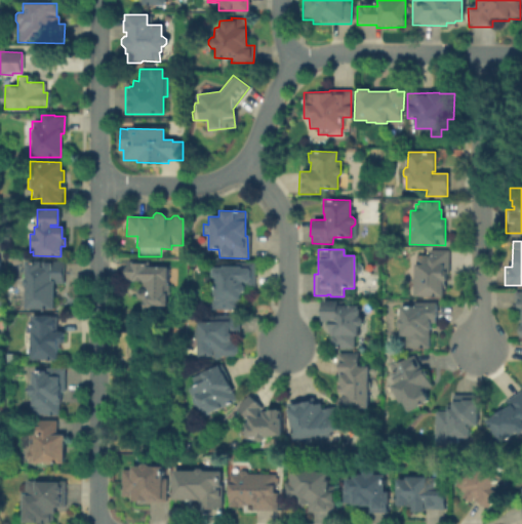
[(413,296),(413,264),(415,264),(415,255),(429,255),(429,250),(448,250),(448,274),(445,274),(445,289),(442,289),(442,296),(413,296)]
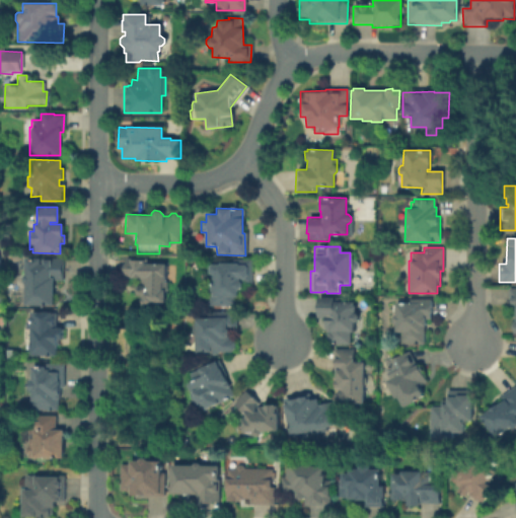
[(22,305),(22,285),(19,282),(20,277),(22,275),(22,259),(62,259),(62,280),(52,281),(53,305),(22,305)]
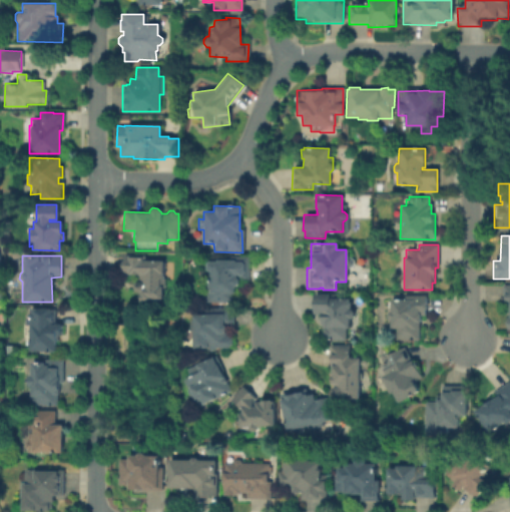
[(121,276),(121,270),(120,270),(120,261),(121,261),(121,256),(143,256),(143,261),(161,261),(162,279),(164,279),(164,289),(161,289),(161,299),(152,299),(152,302),(137,302),(137,294),(133,290),(133,285),(136,281),(136,276),(121,276)]
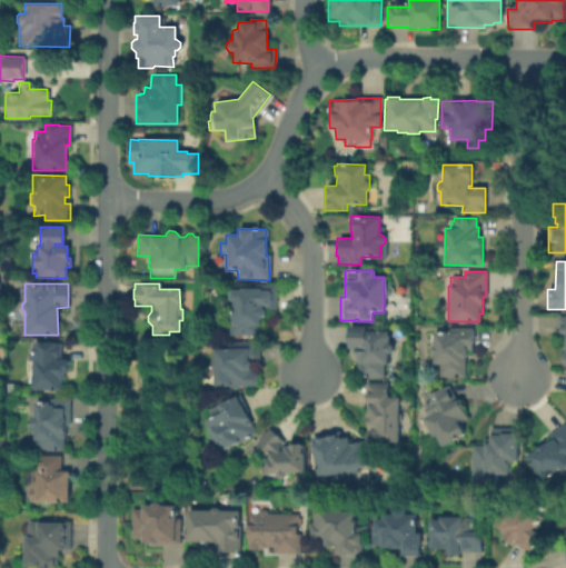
[(229,336),(229,324),(232,324),(232,321),(230,321),(230,310),(232,310),(232,301),(230,301),(228,299),(228,292),(231,289),(238,290),(238,288),(255,288),(255,285),(275,285),(274,311),(265,311),(265,315),(260,319),(258,319),(258,336),(229,336)]
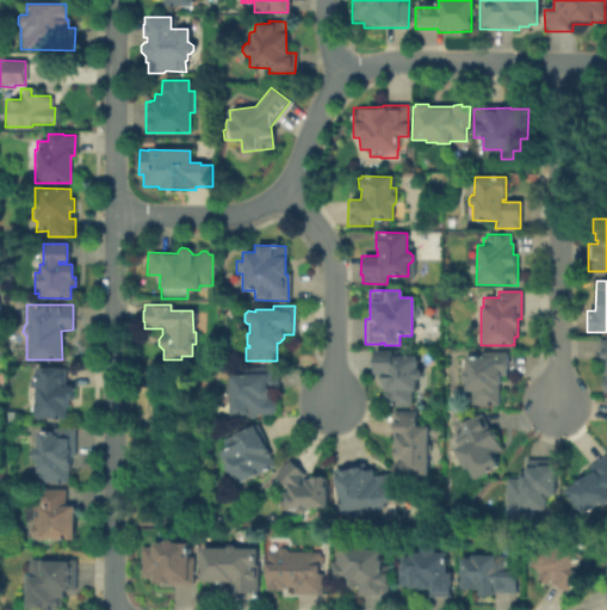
[(606,393),(604,393),(604,390),(601,388),(601,381),(604,381),(604,377),(606,377),(606,361),(596,361),(596,340),(606,340),(606,393)]
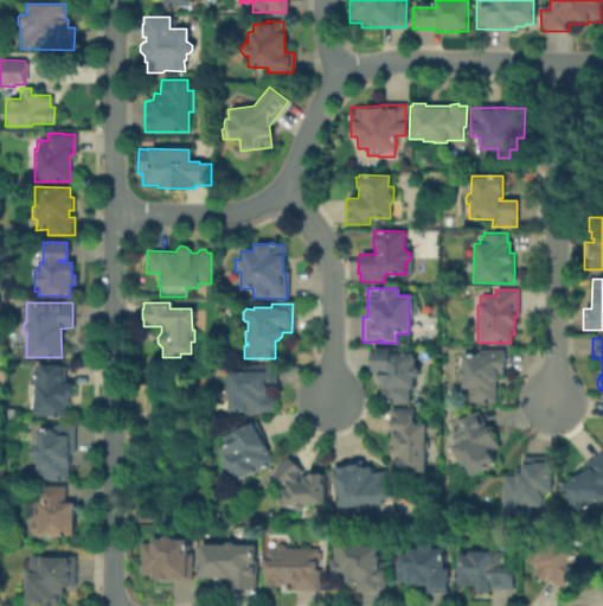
[(412,389),(408,389),(408,403),(383,402),(383,400),(380,397),(380,389),(377,371),(369,371),(370,348),(389,348),(389,352),(412,353),(412,357),(414,357),(414,364),(417,368),(417,374),(412,378),(412,389)]
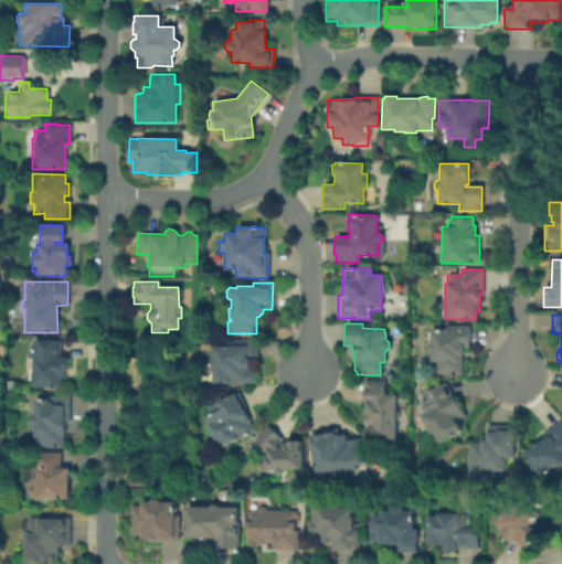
[(462,375),(436,375),(436,362),(430,362),(430,354),(426,351),(426,346),(428,343),(430,330),(445,330),(445,326),(469,326),(469,348),(469,355),(462,355),(462,375)]
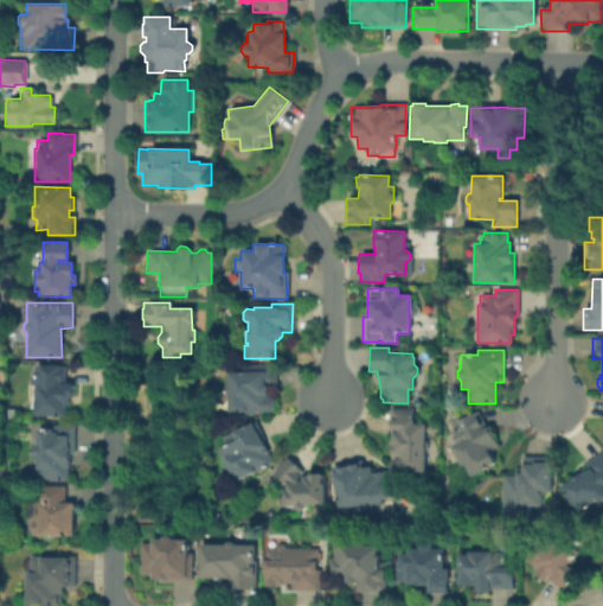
[(226,413),(226,371),(238,371),(238,365),(275,364),(276,387),(265,387),(265,397),(270,397),(273,401),(273,409),(271,412),(269,413),(255,413),(255,415),(244,415),(244,413),(226,413)]
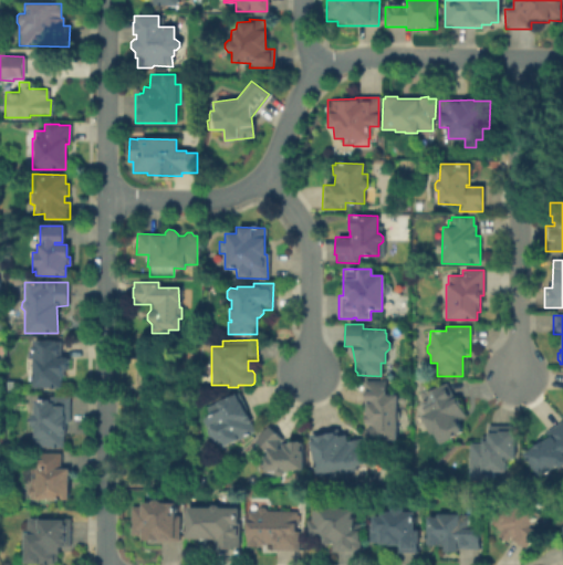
[(30,388),(31,341),(59,341),(58,354),(55,354),(55,357),(68,357),(68,370),(62,370),(62,377),(60,377),(60,388),(30,388)]
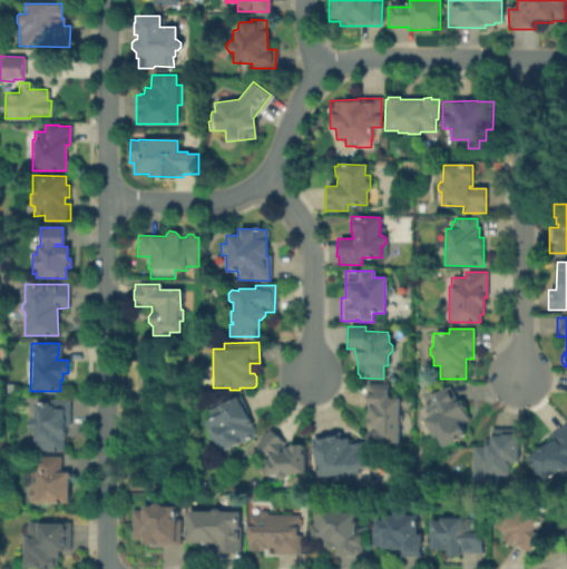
[(438,386),(439,391),(449,386),(456,401),(461,402),(469,419),(458,423),(460,427),(461,425),(466,434),(451,441),(452,443),(442,449),(437,437),(433,439),(423,419),(427,417),(422,405),(426,404),(421,395),(421,382),(438,382),(438,386)]
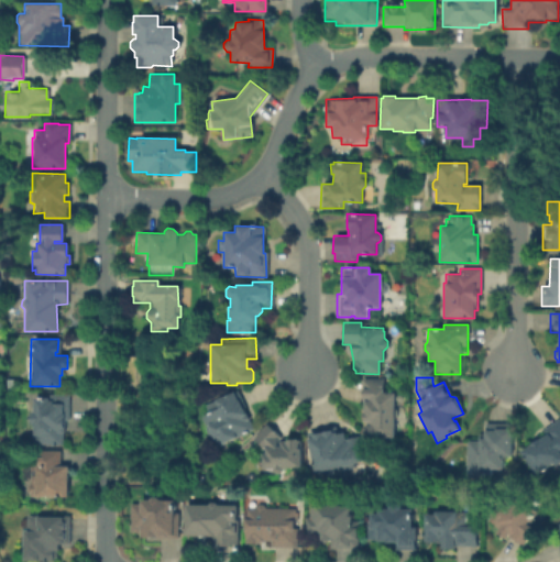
[(4,379),(13,379),(13,388),(4,388),(4,379)]
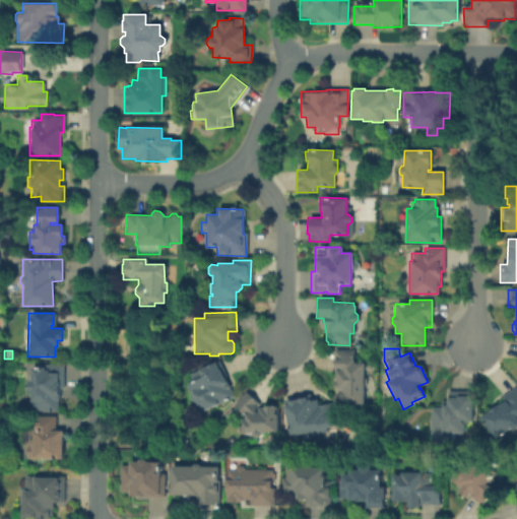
[(337,405),(337,393),(339,393),(339,389),(334,389),(334,372),(333,372),(333,350),(353,350),(353,364),(364,364),(364,405),(337,405)]
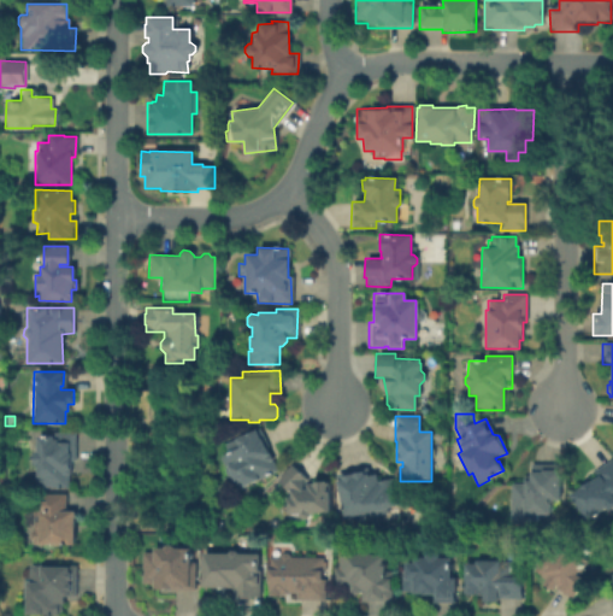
[(220,457),(228,453),(224,444),(259,428),(267,446),(265,449),(277,471),(237,491),(230,477),(228,477),(225,476),(224,471),(224,470),(225,468),(220,457)]
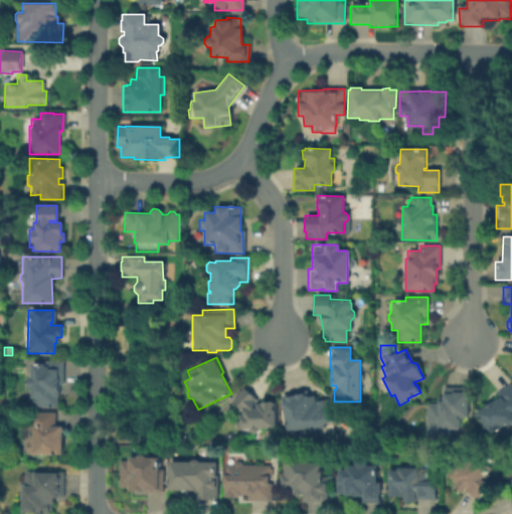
[(31,407),(27,404),(27,399),(28,398),(28,388),(25,388),(25,377),(28,377),(28,364),(42,364),(42,361),(61,361),(61,384),(58,384),(58,396),(56,396),(56,407),(31,407)]
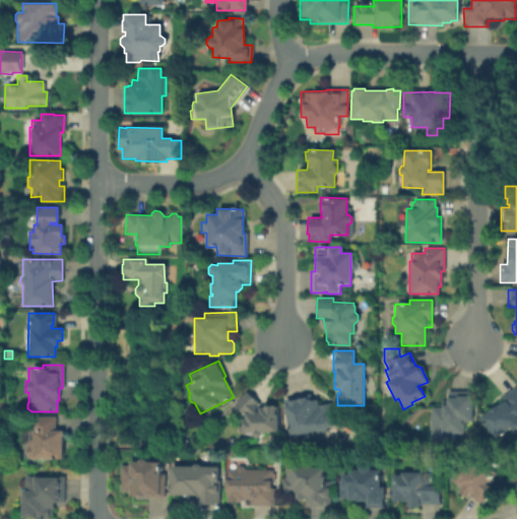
[(513,432),(510,428),(494,439),(480,416),(504,401),(501,397),(516,387),(516,388),(516,431),(516,430),(513,432)]
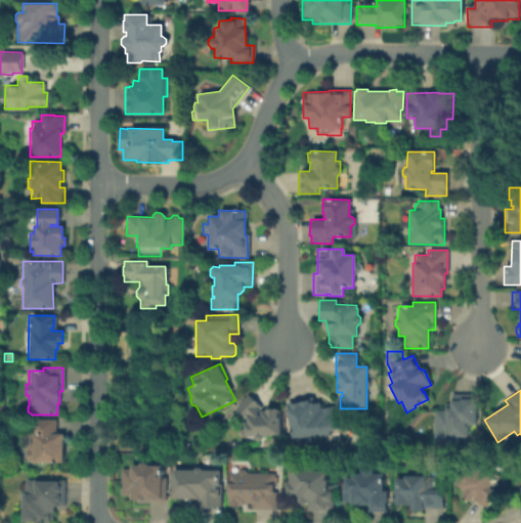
[(434,445),(434,410),(443,410),(443,404),(449,404),(449,394),(474,394),(475,426),(467,426),(467,437),(457,438),(458,443),(449,443),(449,445),(434,445)]
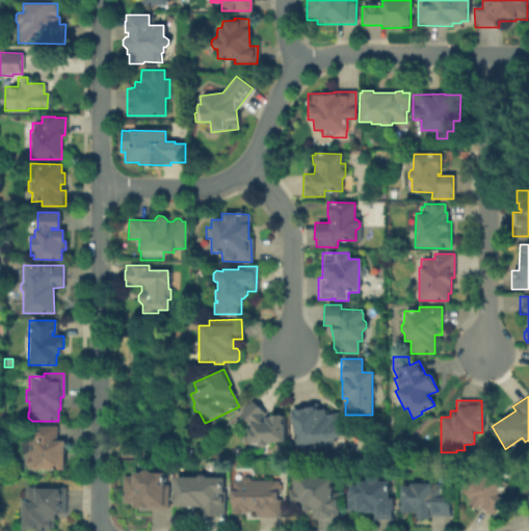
[(239,415),(252,401),(264,413),(262,416),(264,417),(270,417),(270,416),(283,415),(284,443),(267,443),(267,446),(264,449),(261,449),(258,446),(258,444),(246,444),(246,429),(249,429),(249,424),(245,429),(238,422),(242,417),(239,415)]
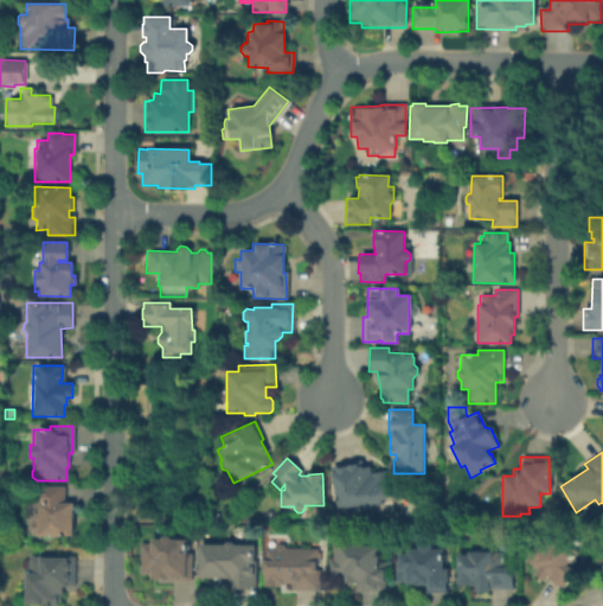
[(339,511),(331,474),(335,473),(335,469),(357,464),(358,467),(361,466),(361,469),(369,467),(371,474),(384,471),(391,498),(339,511)]
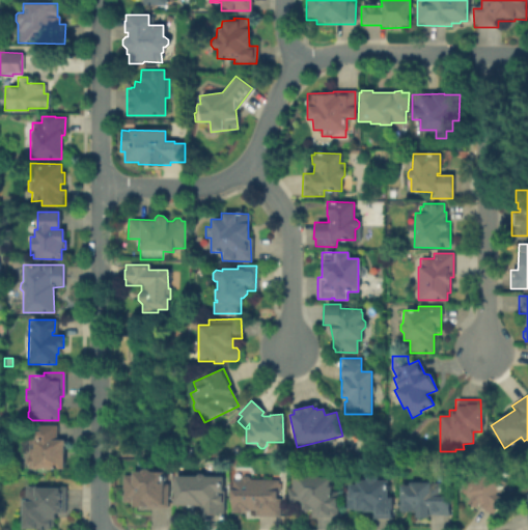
[(27,470),(27,467),(24,465),(24,459),(27,456),(27,455),(19,455),(19,442),(27,442),(27,440),(33,440),(33,425),(55,425),(55,440),(62,440),(62,470),(27,470)]
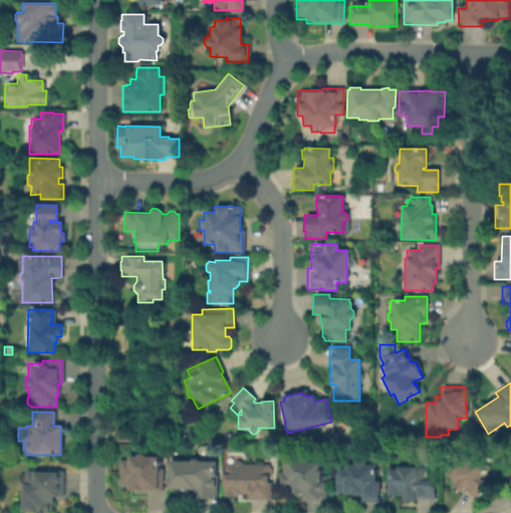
[(117,487),(117,460),(125,460),(125,457),(135,457),(137,454),(142,454),(145,457),(157,457),(157,468),(162,469),(161,492),(126,491),(126,487),(117,487)]
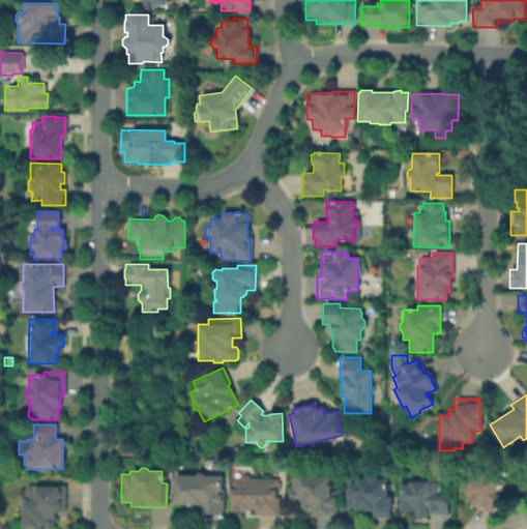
[(459,489),(472,469),(479,473),(484,468),(505,482),(497,495),(502,498),(490,515),(477,505),(476,507),(468,501),(469,499),(464,496),(466,494),(459,489)]
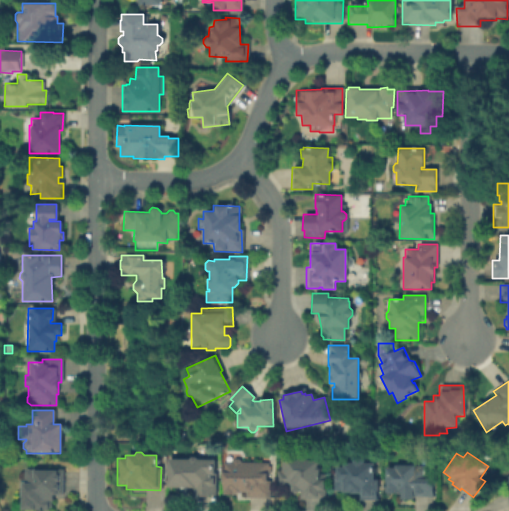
[(166,488),(166,459),(188,459),(190,457),(195,457),(198,460),(213,460),(213,473),(215,473),(215,497),(192,497),(192,488),(166,488)]
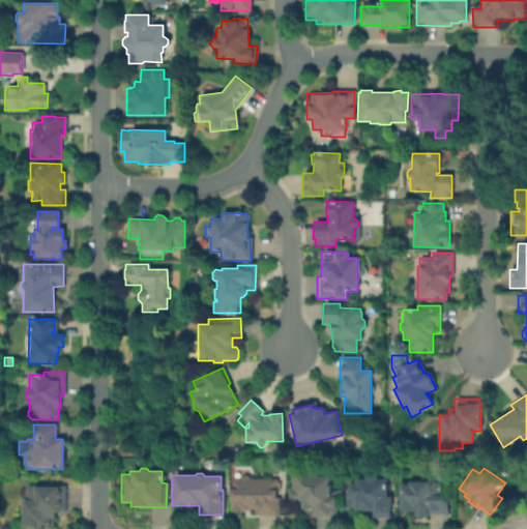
[(386,497),(390,497),(389,518),(372,518),(372,510),(355,510),(355,508),(346,508),(346,495),(348,495),(348,483),(355,483),(355,479),(364,479),(364,477),(368,474),(373,474),(377,477),(377,479),(386,479),(386,485),(388,485),(388,490),(386,490),(386,497)]
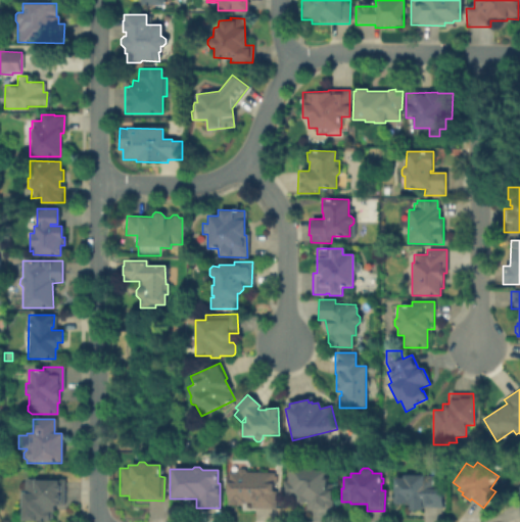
[(227,506),(228,473),(237,473),(237,471),(240,469),(243,469),(245,471),(245,473),(273,473),(272,491),(276,491),(275,511),(251,510),(251,503),(244,503),(244,505),(240,505),(240,506),(227,506)]
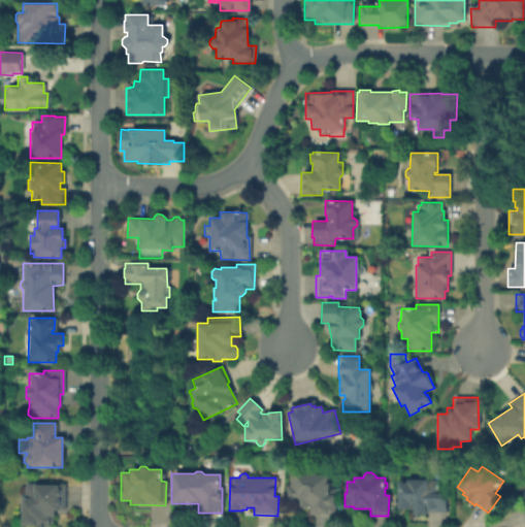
[(285,502),(285,486),(289,486),(290,476),(296,476),(296,474),(327,475),(327,489),(335,489),(335,515),(308,515),(308,509),(300,509),(299,502),(285,502)]
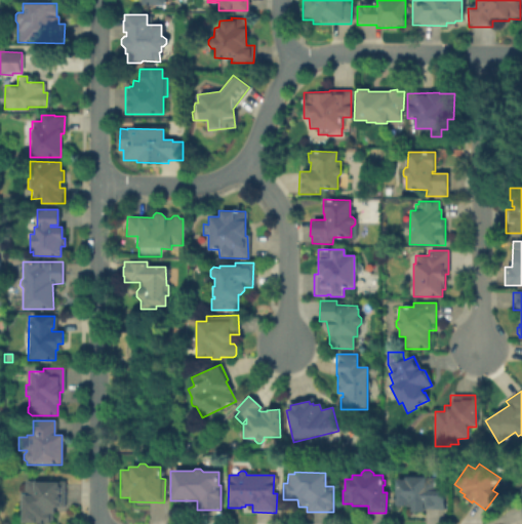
[(395,506),(395,480),(404,480),(404,477),(438,478),(437,491),(444,491),(444,511),(424,510),(424,513),(412,512),(412,507),(395,506)]
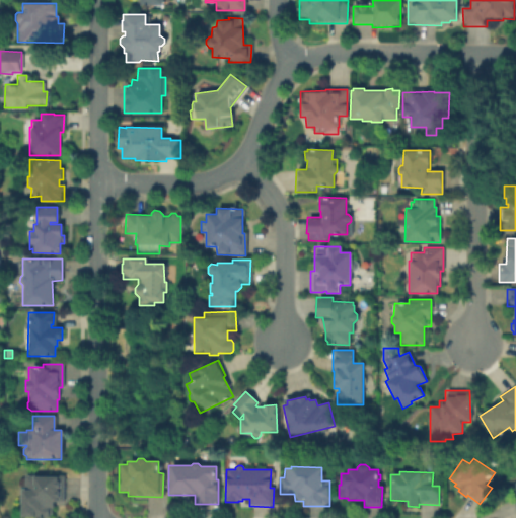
[(22,517),(23,476),(38,476),(38,477),(64,477),(63,502),(56,502),(56,507),(52,507),(52,517),(22,517)]
